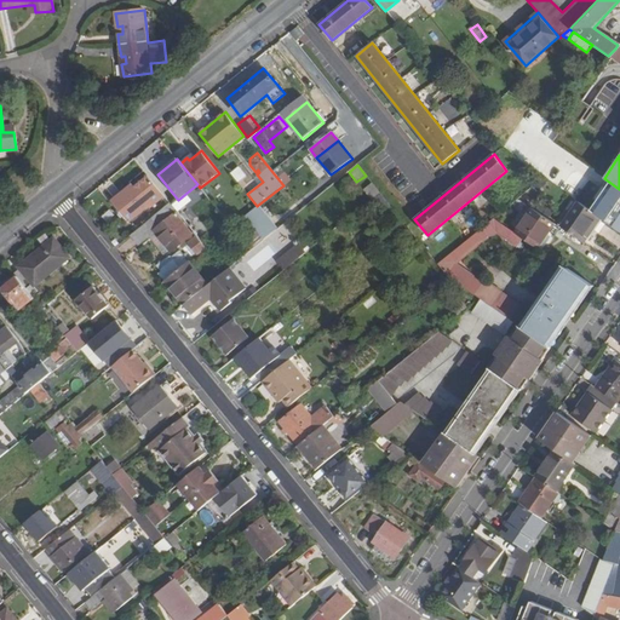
[(237,167),(231,173),(239,182),(245,177),(237,167)]
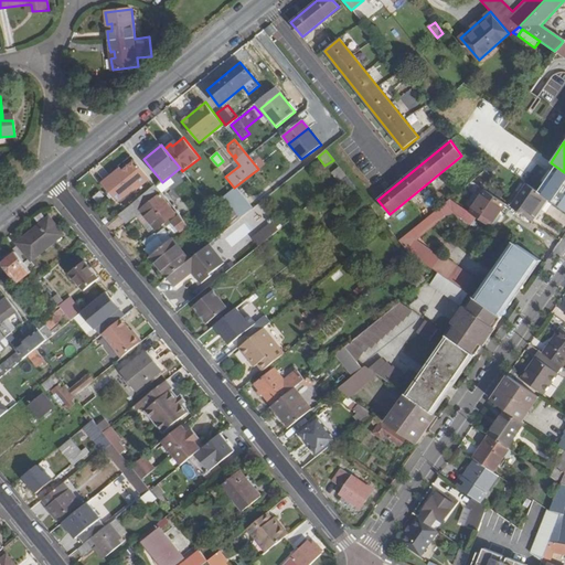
[(119,202),(149,178),(134,159),(120,170),(119,168),(103,181),(119,202)]
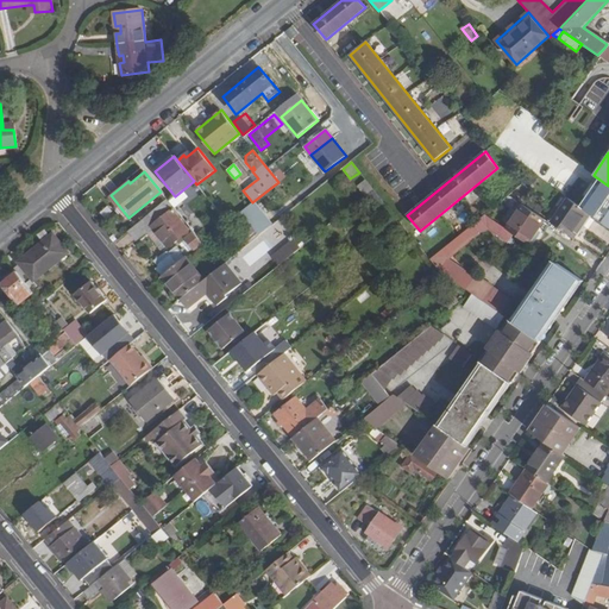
[(608,186),(595,176),(591,181),(579,198),(602,213),(608,201),(608,186)]
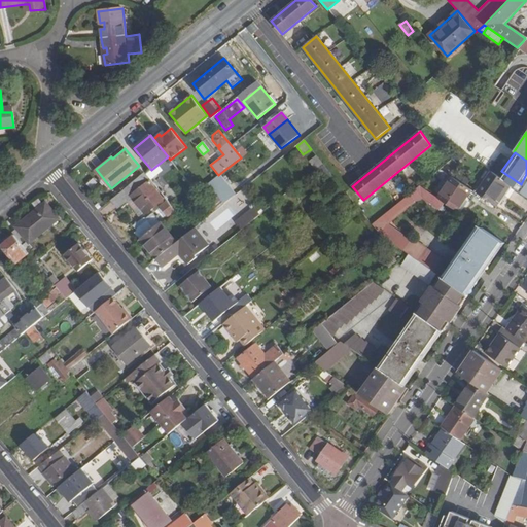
[(505,153),(505,154),(496,168),(501,171),(512,156),(506,153),(505,153)]
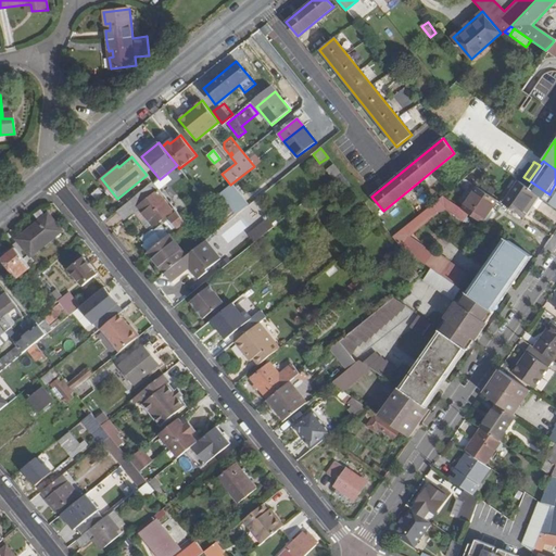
[(326,169),(333,178),(340,173),(333,164),(326,169)]
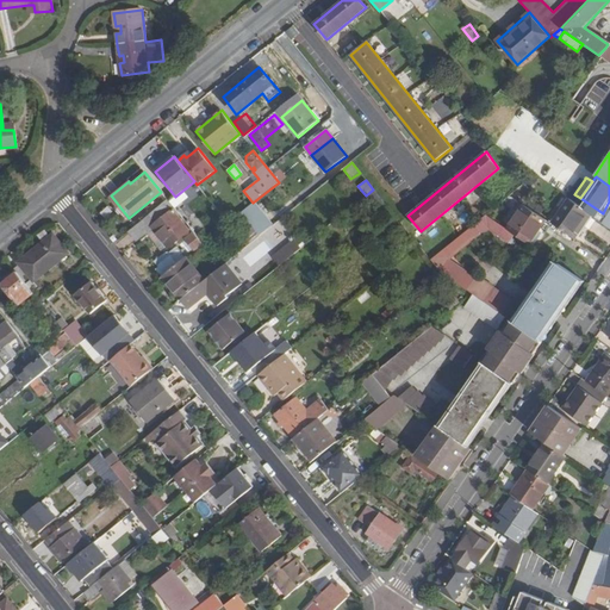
[(385,218),(365,235),(369,240),(396,218),(391,211),(373,190),(366,195),(347,211),(352,217),(372,201),(385,218)]
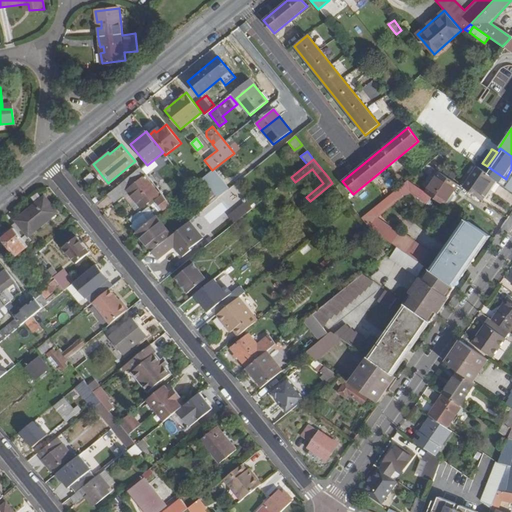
[(463,187),(482,200),(496,180),(477,167),(463,187)]
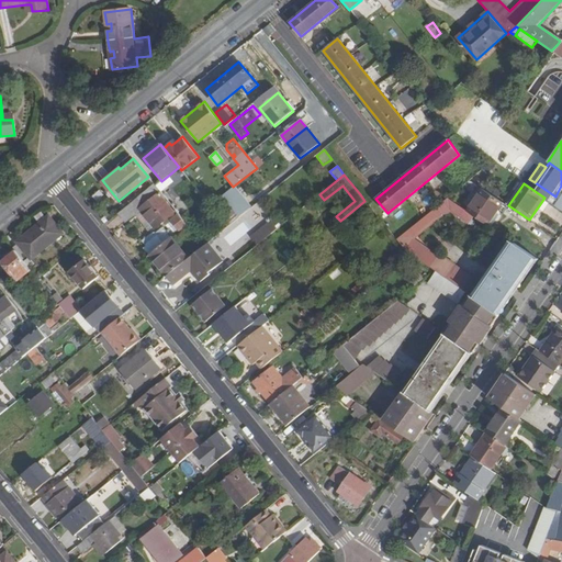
[(167,225),(172,220),(180,229),(187,224),(176,211),(175,213),(157,192),(159,190),(155,184),(119,213),(125,222),(139,210),(155,228),(164,222),(167,225)]
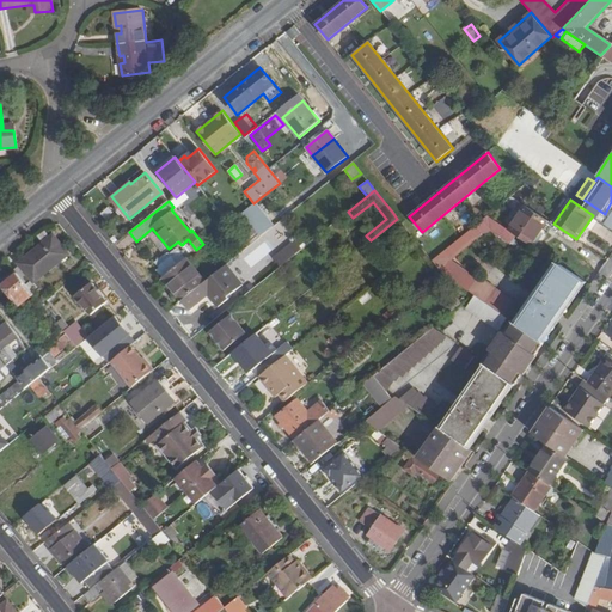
[(263,236),(276,224),(256,202),(243,214),(263,236)]
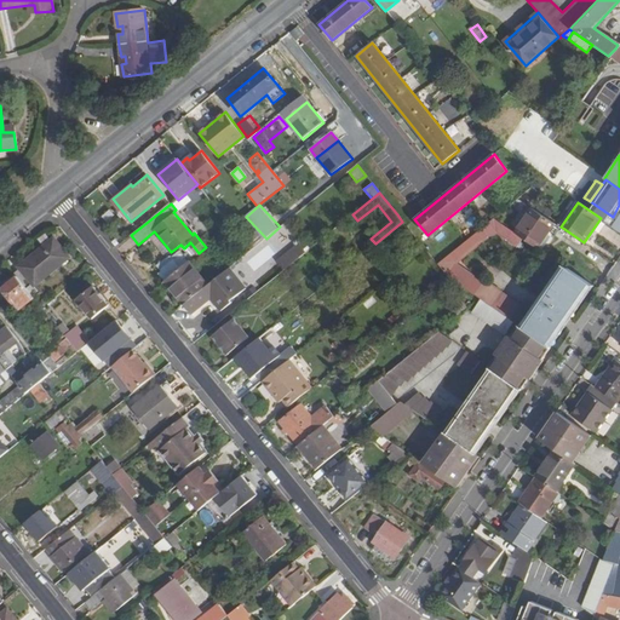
[(555,224),(533,208),(516,233),(523,237),(539,248),(555,224)]
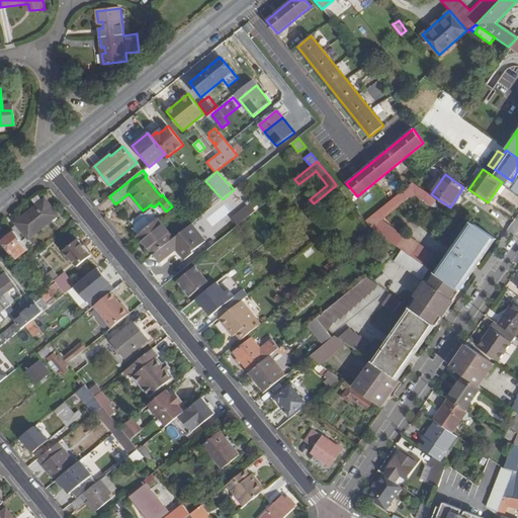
[(208,200),(205,202),(209,208),(221,200),(204,180),(197,186),(208,200)]
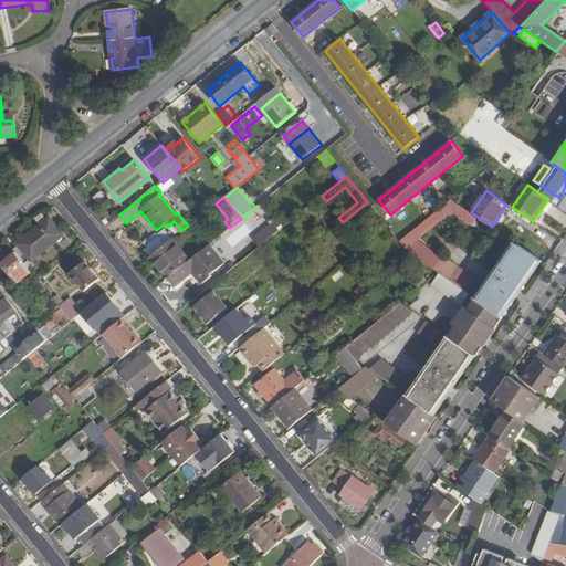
[(471,212),(452,199),(400,241),(408,252),(409,253),(438,273),(439,273),(449,280),(458,268),(441,257),(441,258),(416,241),(452,211),(472,226),(478,217),(471,212)]
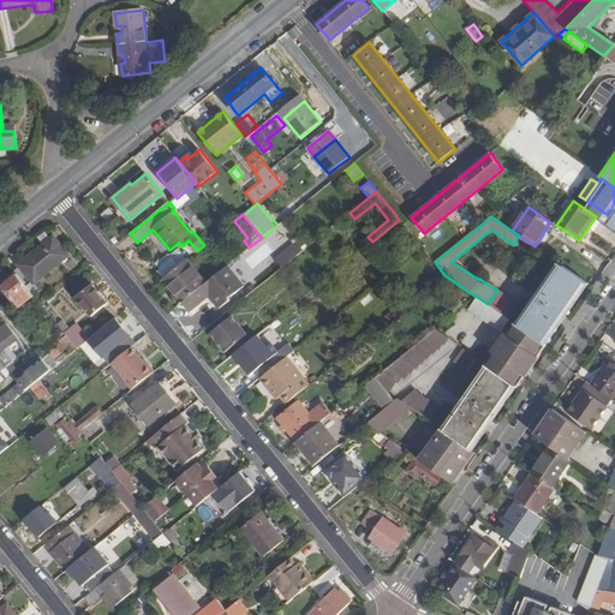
[(187,225),(192,231),(204,245),(210,240),(203,231),(204,230),(195,219),(187,225)]
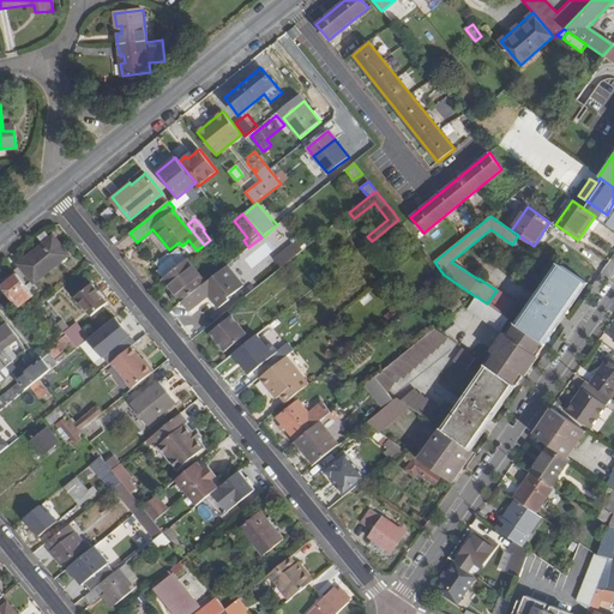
[(18,264),(19,266),(14,271),(17,275),(34,295),(42,289),(36,282),(70,254),(53,235),(18,264)]
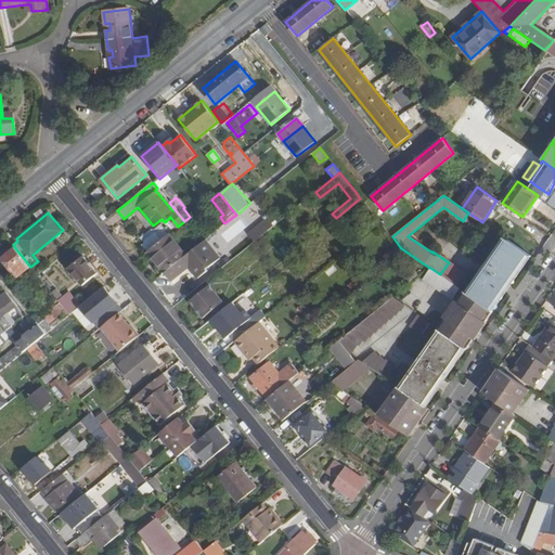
[(268,230),(262,223),(249,233),(256,241),(268,230)]
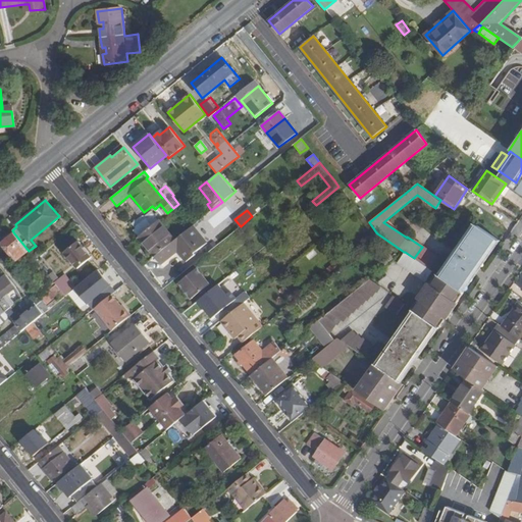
[(153,214),(135,228),(140,236),(158,220),(153,214)]
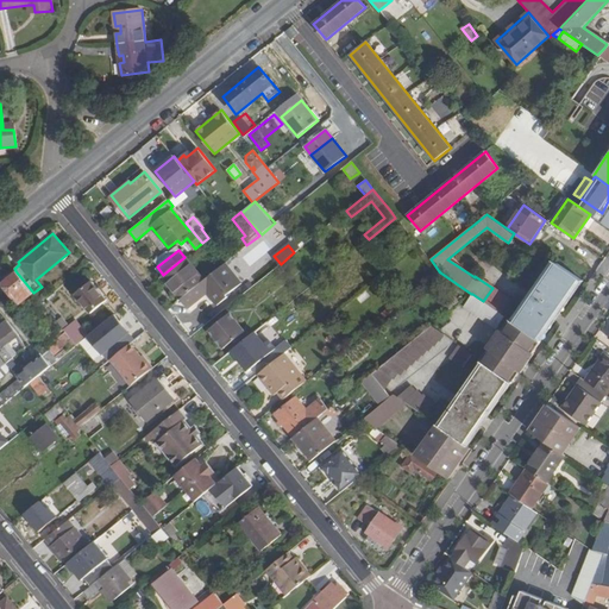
[(163,275),(162,276),(181,299),(205,280),(186,256),(184,257),(163,275)]
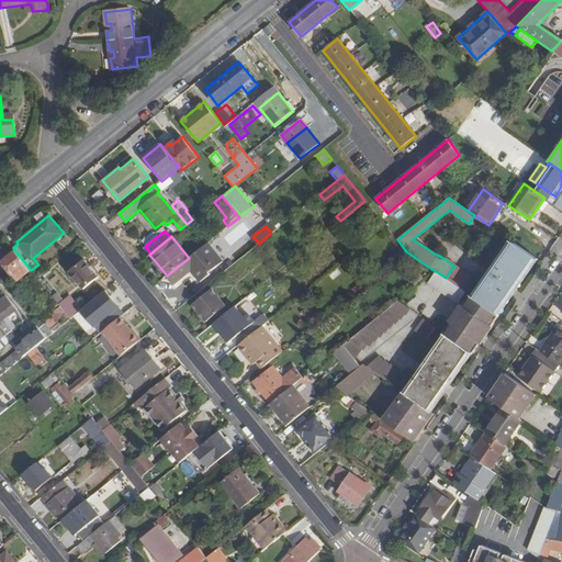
[(538,259),(510,240),(472,296),(499,315),(538,259)]
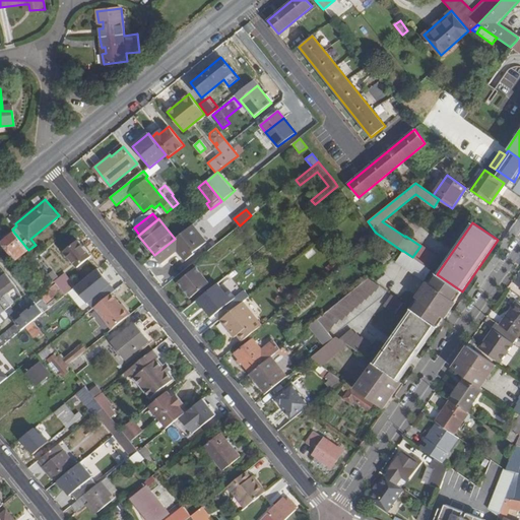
[(177,250),(175,247),(182,242),(192,255),(195,253),(194,252),(199,247),(206,241),(193,223),(154,255),(160,263),(177,250)]
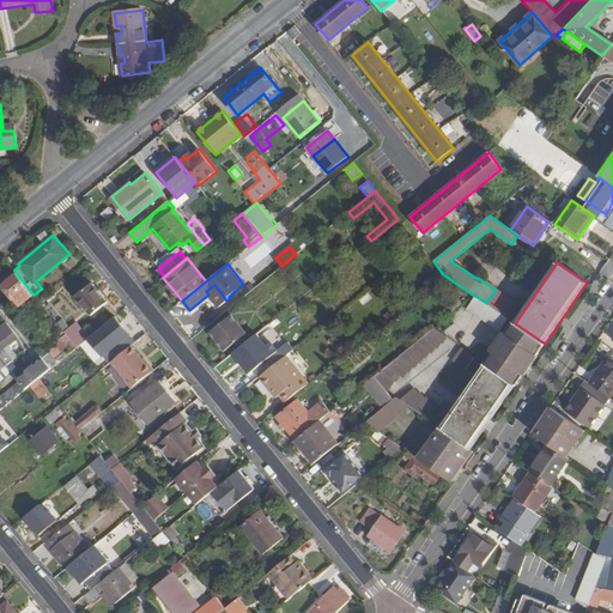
[(2,285),(19,307),(34,295),(17,274),(2,285)]
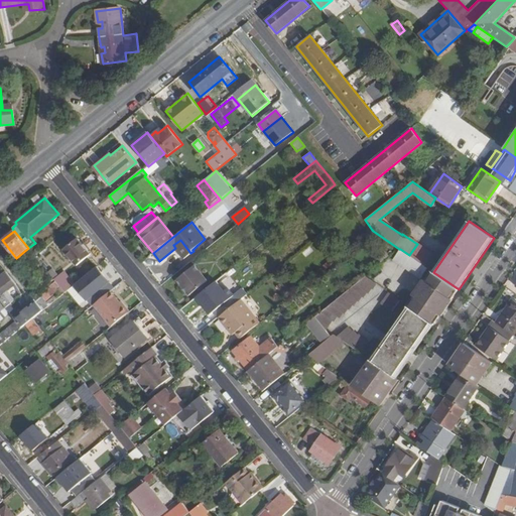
[(77,265),(91,254),(78,239),(63,250),(77,265)]
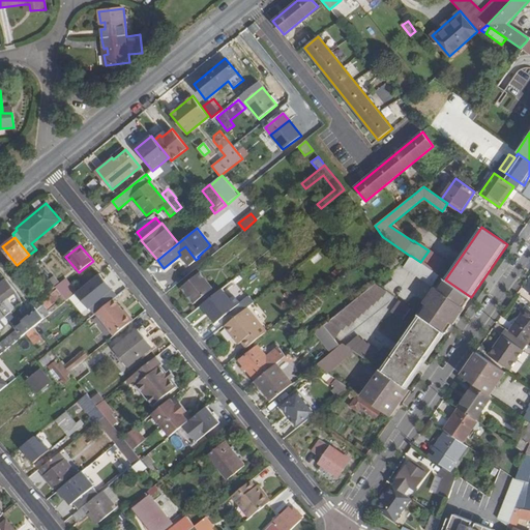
[(185,246),(178,252),(180,255),(189,265),(196,260),(185,246)]
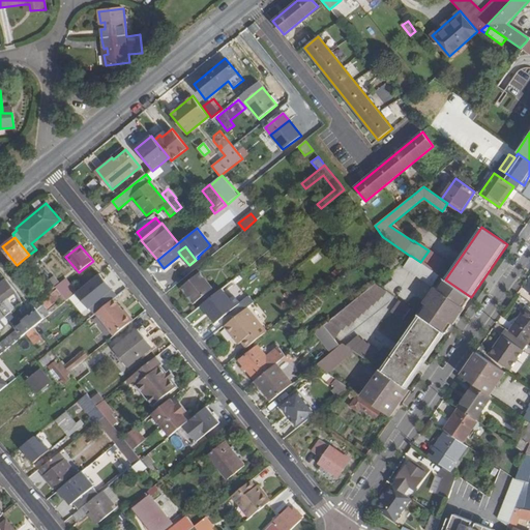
[(440,258),(429,251),(420,262),(432,269),(440,258)]
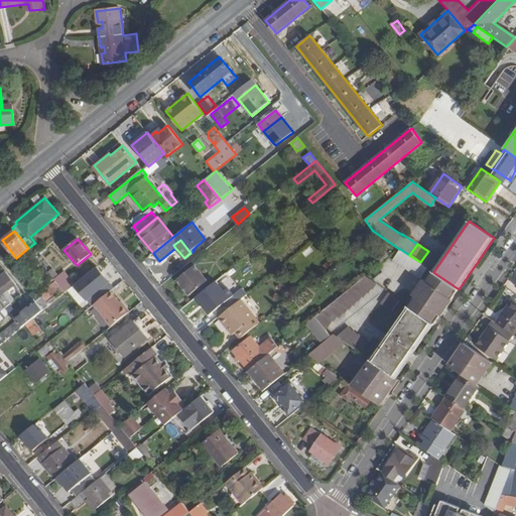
[(393,260),(419,278),(427,268),(426,267),(420,262),(409,255),(400,249),(393,260)]
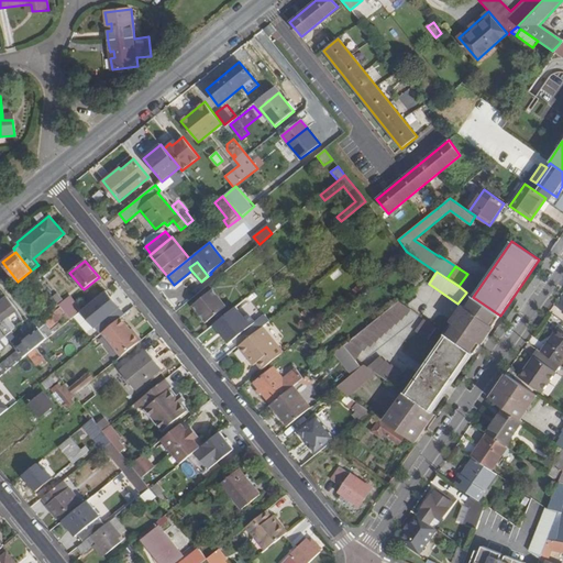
[(473,278),(467,274),(459,286),(465,291),(473,278)]
